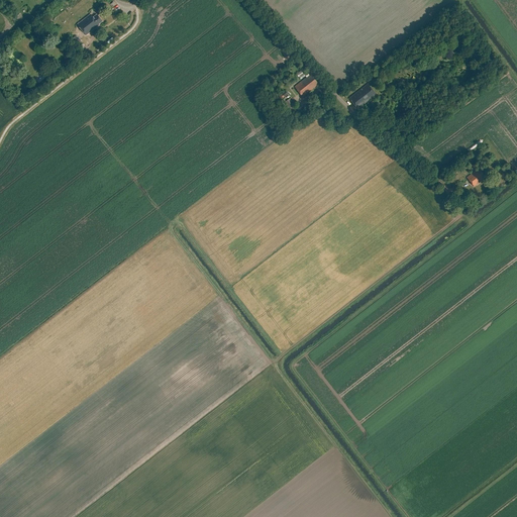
[(86,35),(99,25),(99,24),(102,21),(97,14),(93,17),(91,14),(77,24),(86,35)]
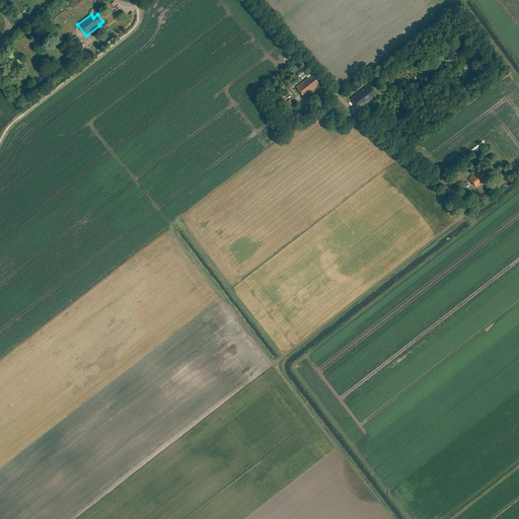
[(43,74),(35,79),(39,83),(46,78),(43,74)]
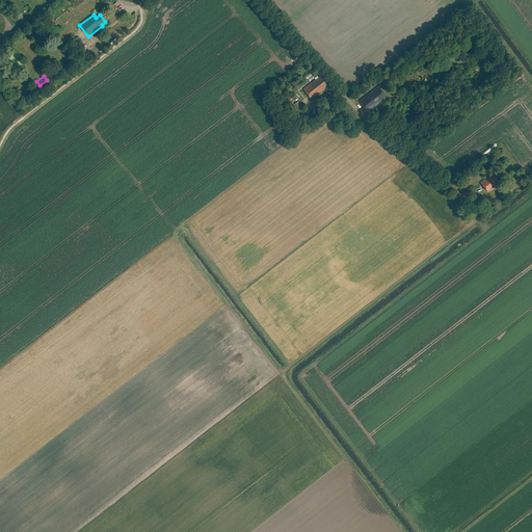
[(319,77),(302,89),(310,100),(327,87),(319,77)]
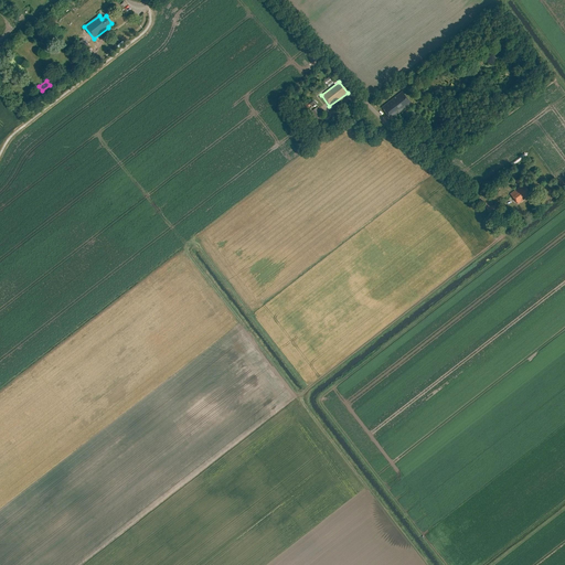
[(402,92),(381,107),(391,119),(411,104),(402,92)]
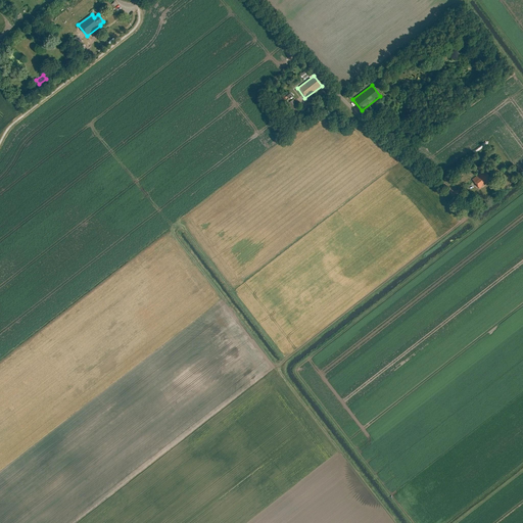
[(288,92),(281,98),(283,101),(287,98),(288,99),(291,96),(288,92)]
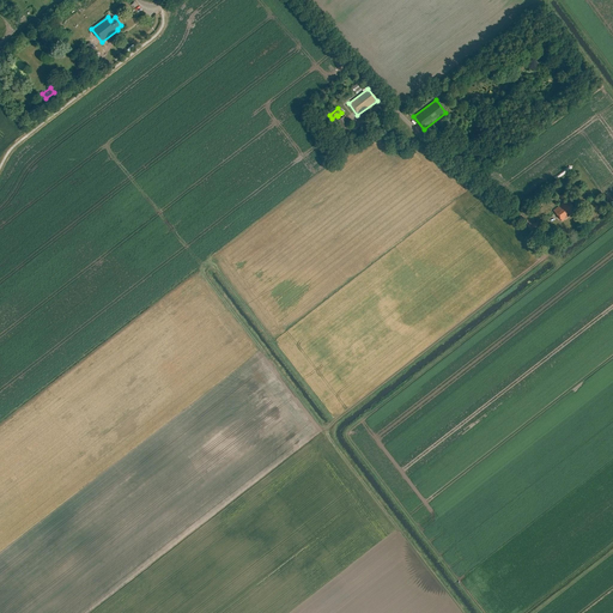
[(350,123),(344,116),(337,121),(343,129),(350,123)]
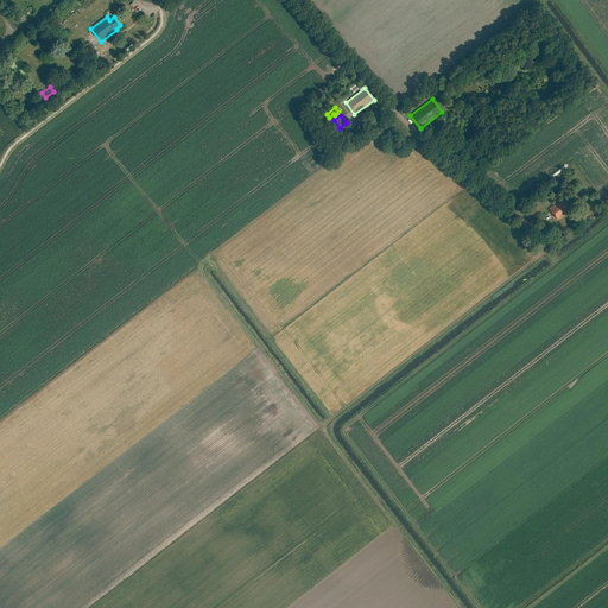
[(549,209),(557,220),(571,209),(563,197),(549,209)]
